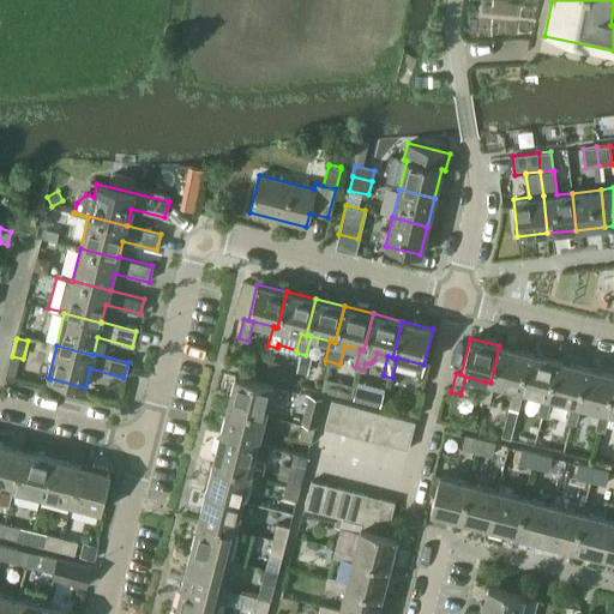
[(491,383),(485,381),(480,399),(488,402),(493,383),(515,387),(519,389),(528,353),(499,345),(491,383)]
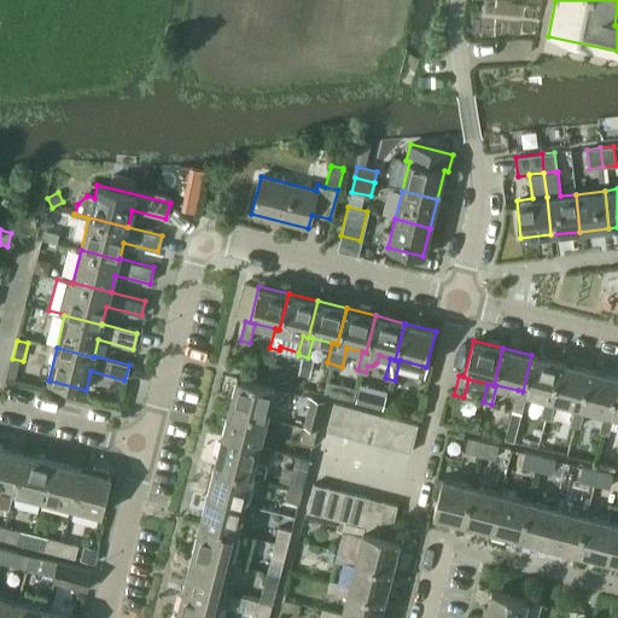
[(526,392),(547,397),(552,398),(561,362),(531,355),(523,391),(518,390),(513,409),(522,412),(526,392)]
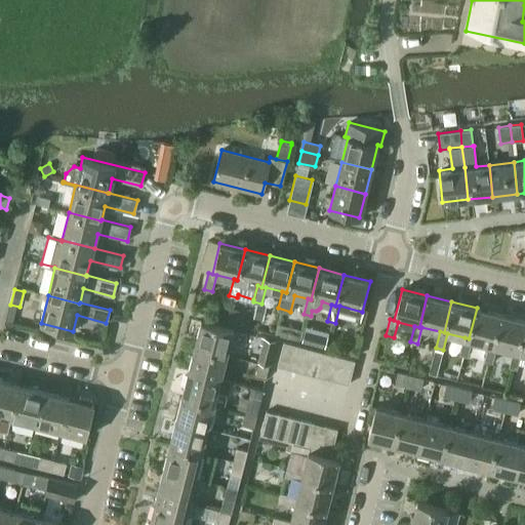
[(263,321),(267,307),(256,305),(253,318),(263,321)]
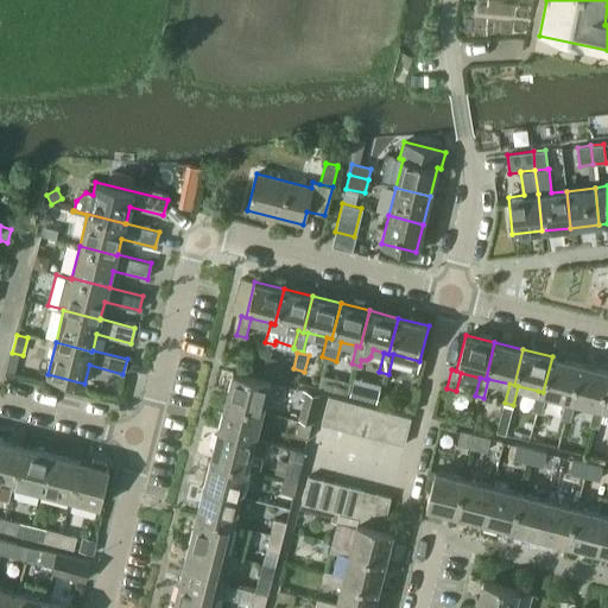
[(543,392),(538,391),(533,410),(542,412),(546,394),(567,399),(571,400),(581,363),(552,356),(543,392)]
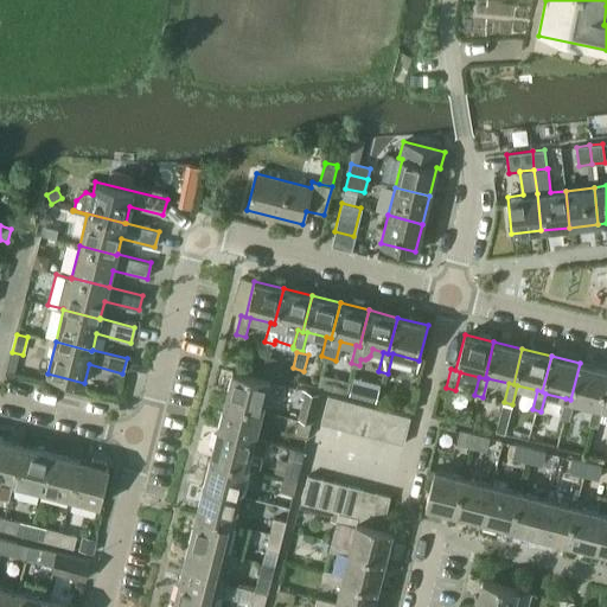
[(262,374),(273,376),(276,359),(266,357),(262,374)]
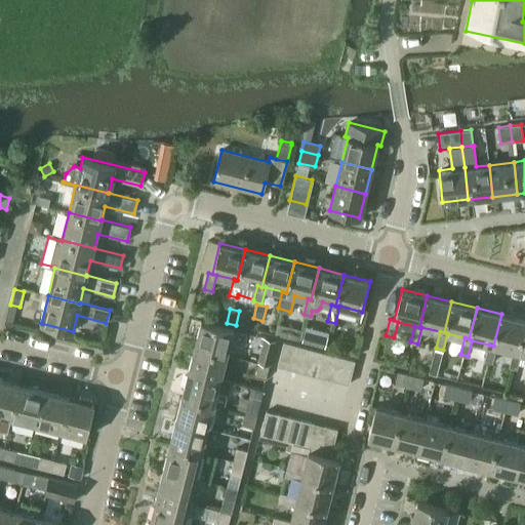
[(493,346),(489,345),(485,360),(492,362),(496,347),(514,351),(518,352),(524,322),(524,320),(501,314),(493,346)]
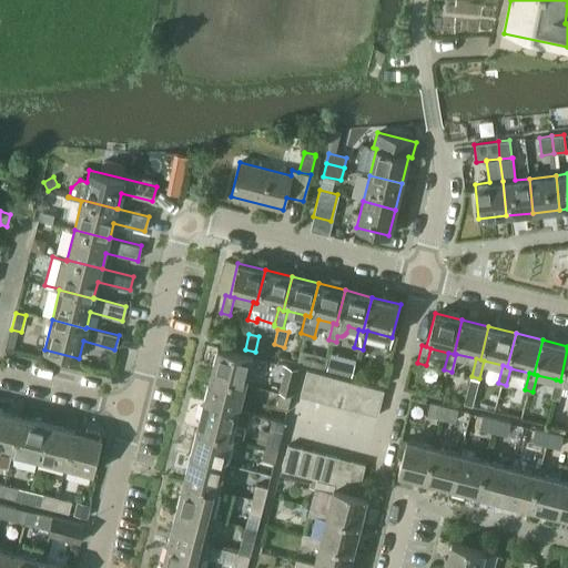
[(211,375),(246,384),(253,356),(217,347),(211,375)]
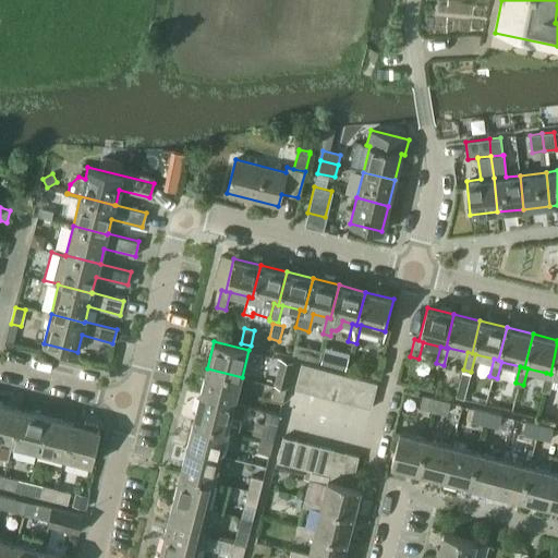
[(296,342),(294,354),(307,358),(310,346),(296,342)]
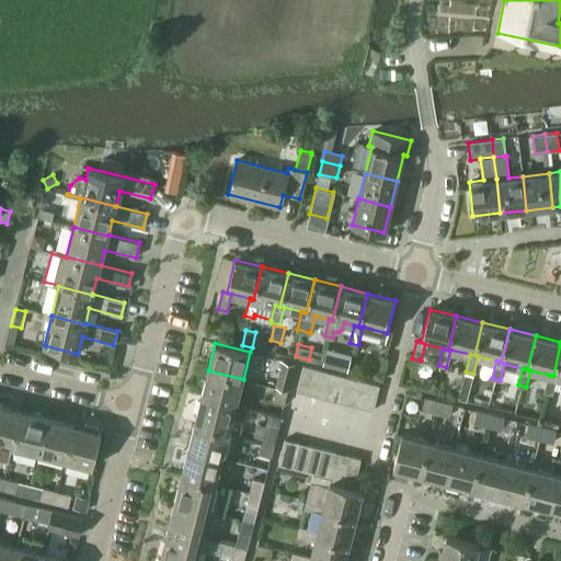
[(560,344),(553,376),(549,375),(545,392),(552,393),(557,377),(560,377),(560,344)]
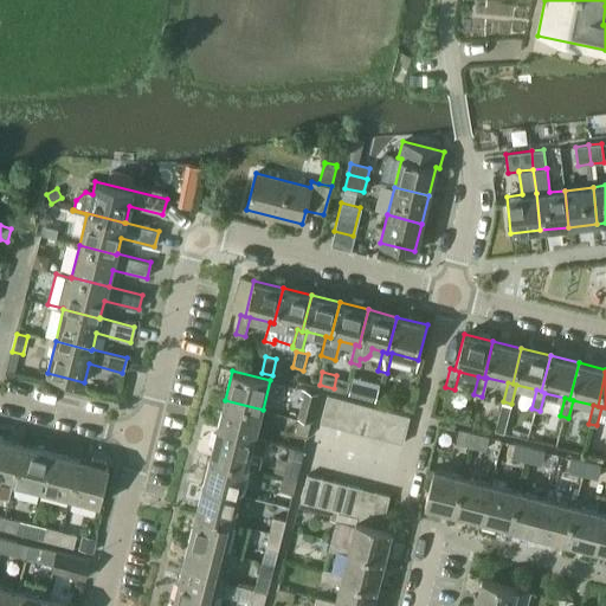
[(350,378),(348,391),(376,398),(379,385),(350,378)]
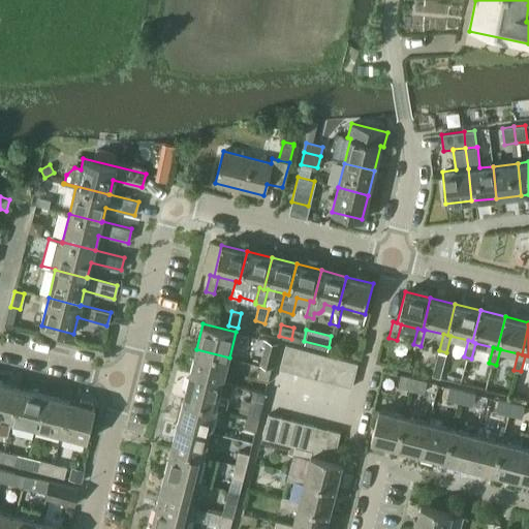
[(265,347),(260,366),(271,368),(272,369),(273,367),(279,343),(277,343),(267,340),(265,347)]
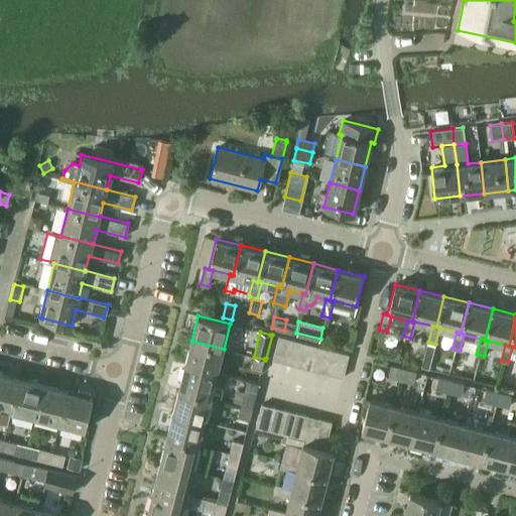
[(272,360),(284,363),(290,340),(278,337),(272,360)]
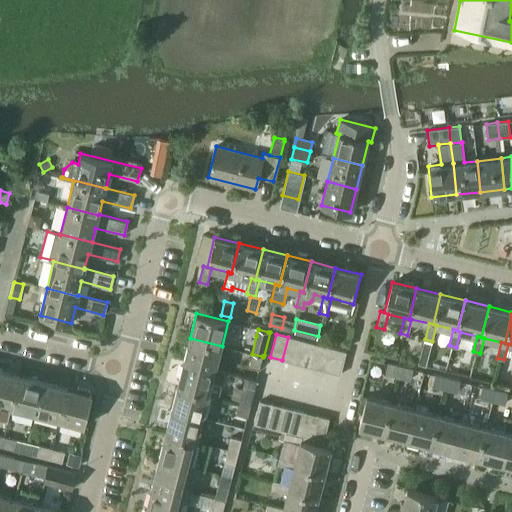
[(299,340),(288,337),(282,360),(293,363),(299,340)]
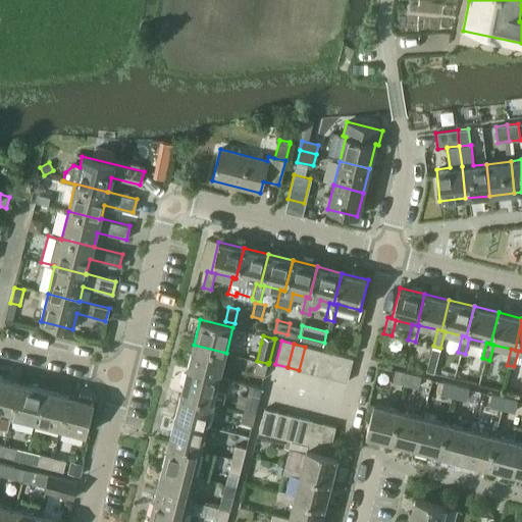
[(226,353),(194,345),(188,369),(219,377),(226,353)]
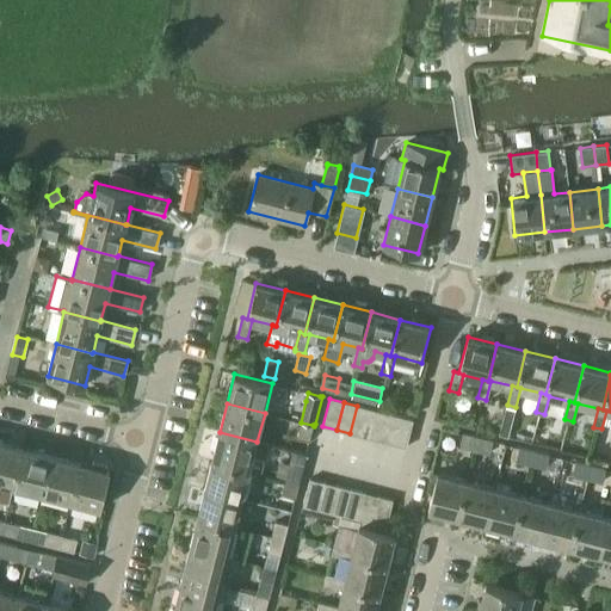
[(512,421),(516,407),(507,405),(504,419),(512,421)]
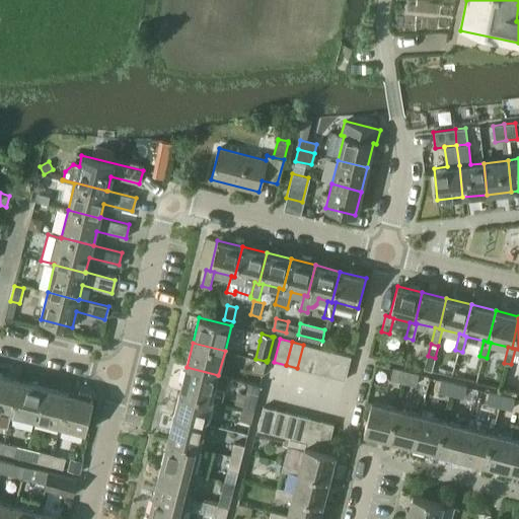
[(315,348),(303,345),(297,368),(309,371),(315,348)]
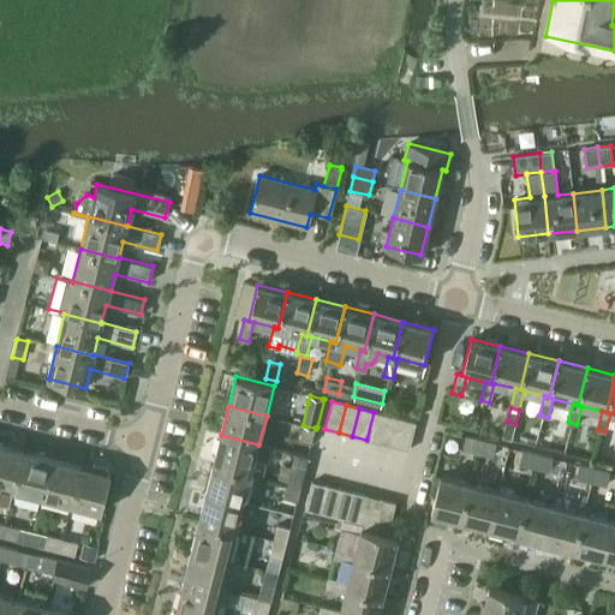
[(374,412),(366,440),(380,443),(387,416),(374,412)]
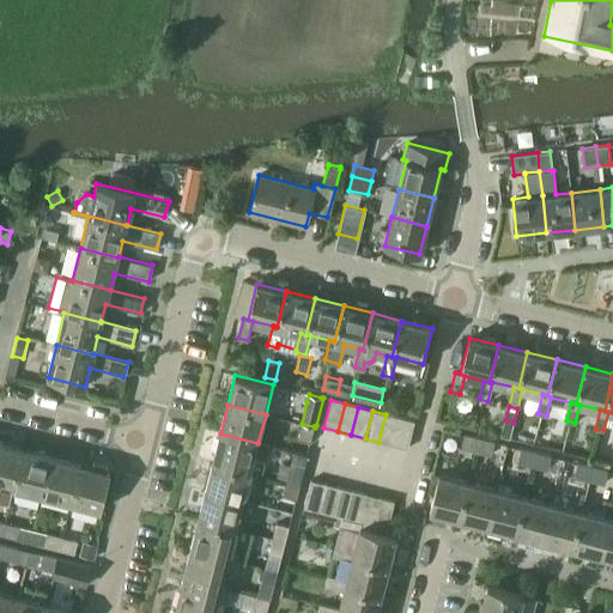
[(463,412),(461,424),(473,426),(475,414),(463,412)]
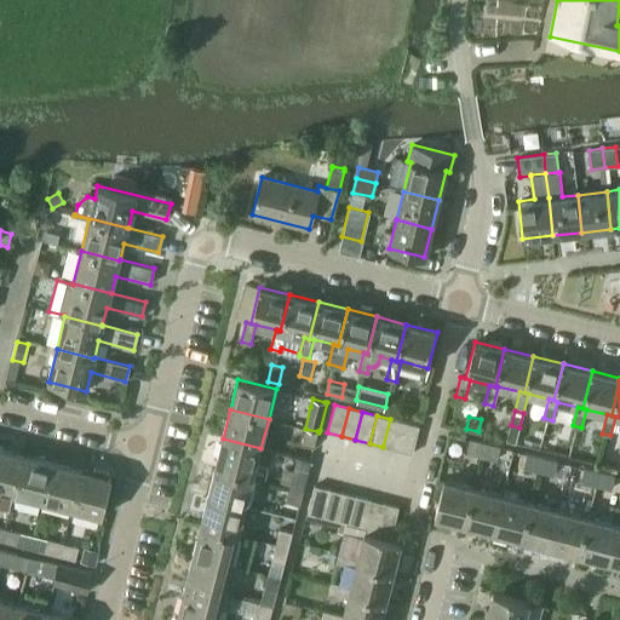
[(397,451),(405,423),(390,419),(383,447),(397,451)]
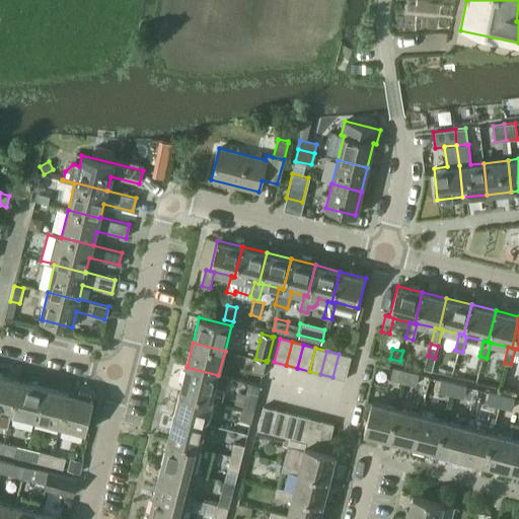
[(339,354),(332,377),(345,380),(350,357),(339,354)]
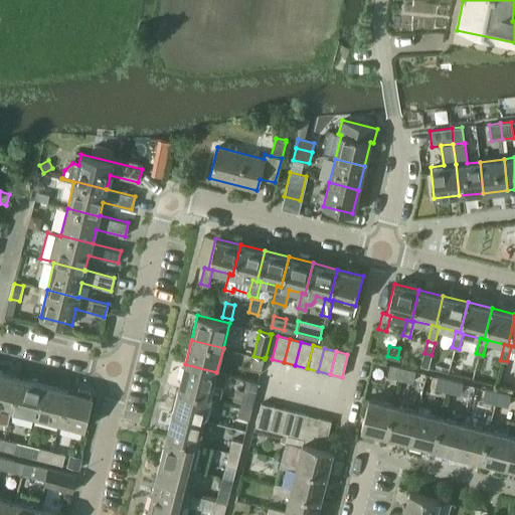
[(424,353),(420,366),(428,368),(432,355),(424,353)]
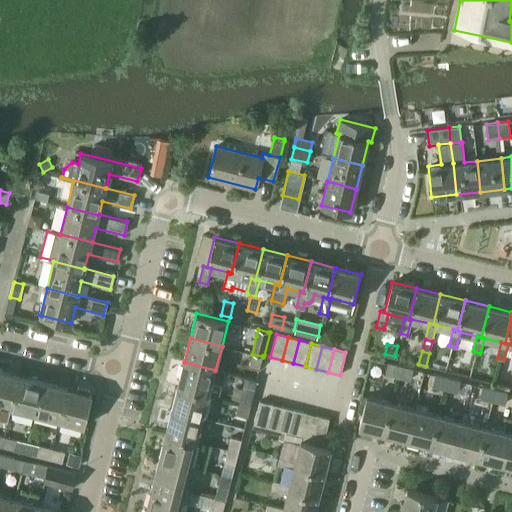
[(259,368),(262,356),(252,354),(249,366),(259,368)]
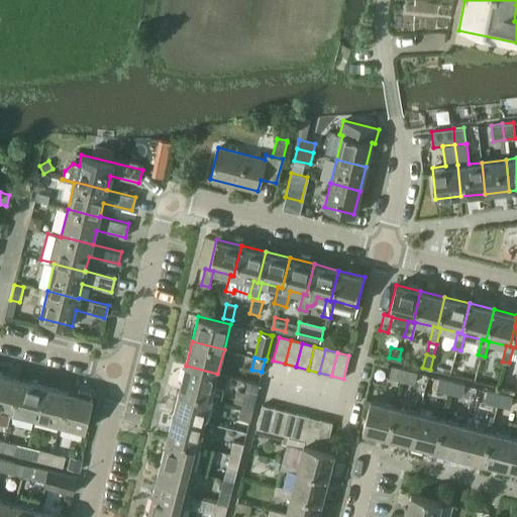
[(214,387),(217,374),(186,366),(179,390),(211,398),(221,400),(223,389),(214,387)]
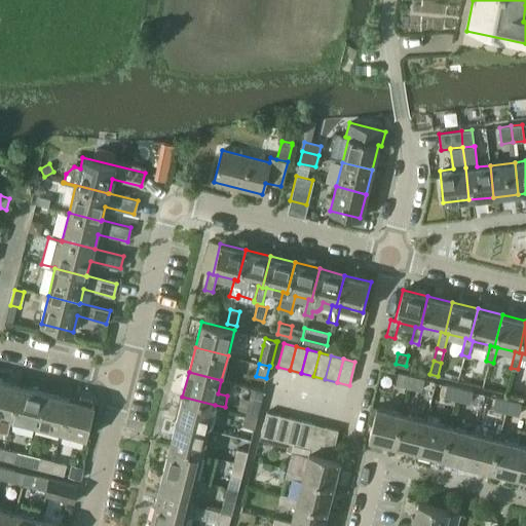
[(396,383),(405,385),(408,375),(399,373),(396,383)]
